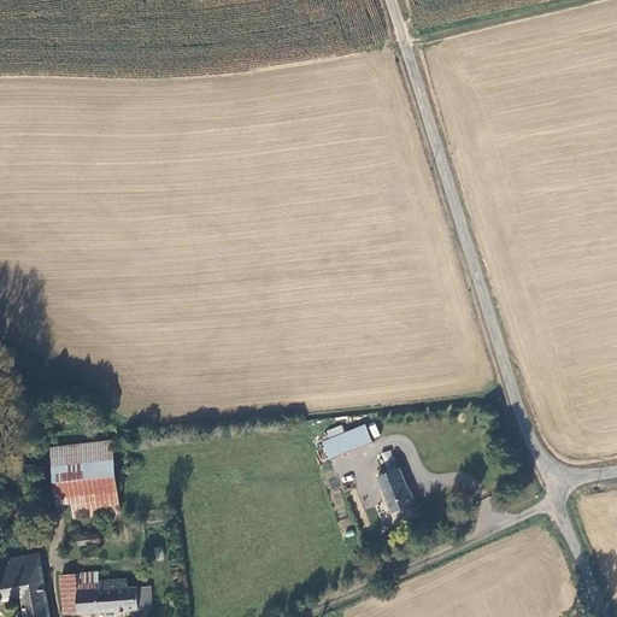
[(376,423),(369,425),(372,438),(380,435),(376,423)]
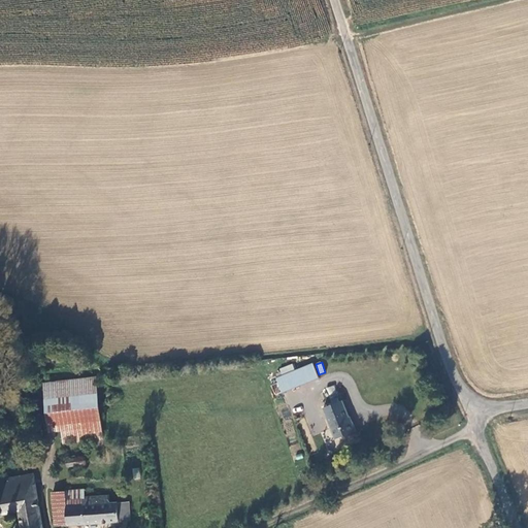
[(314,363),(276,378),(284,394),(320,380),(314,363)]
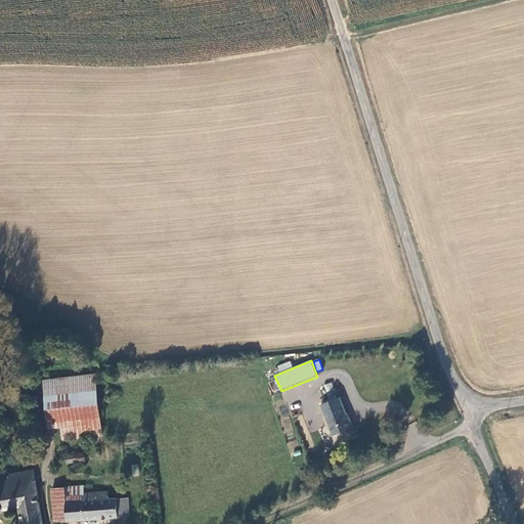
[(101,418),(96,374),(43,380),(48,424),(101,418)]
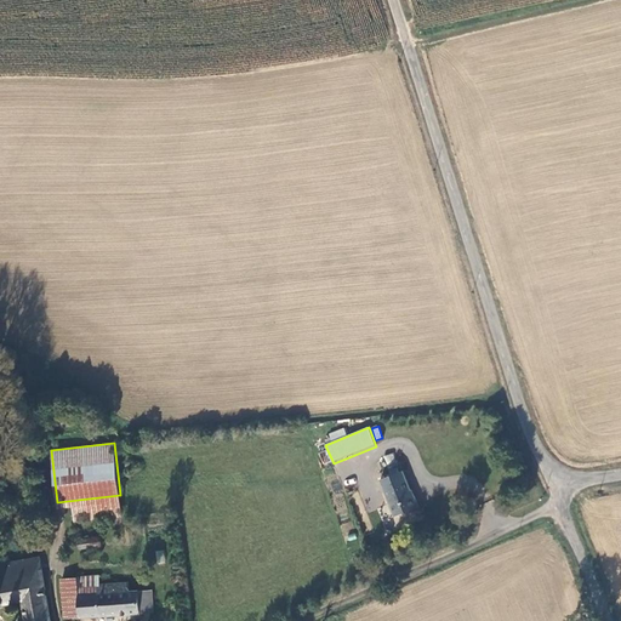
[(380,479),(394,516),(420,506),(414,489),(411,489),(404,469),(380,479)]
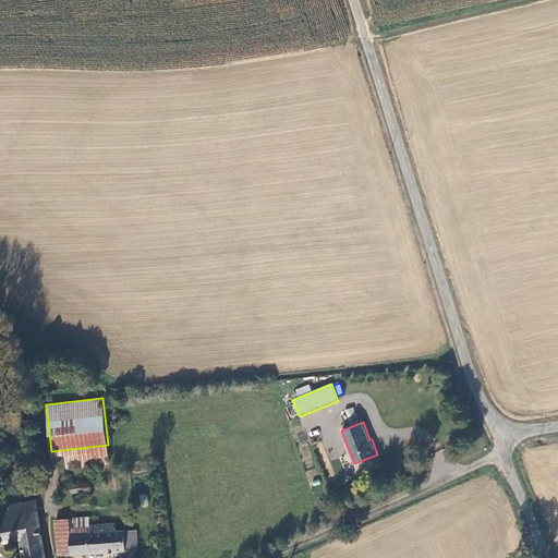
[(7,428),(0,429),(0,439),(9,438),(7,428)]
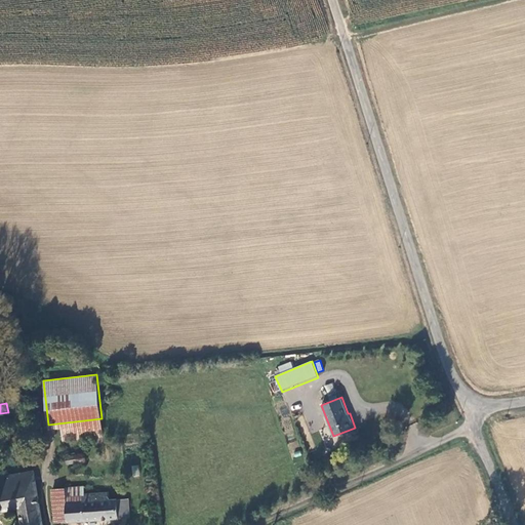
[(15,411),(8,412),(0,413),(0,426),(13,426),(19,425),(15,411)]
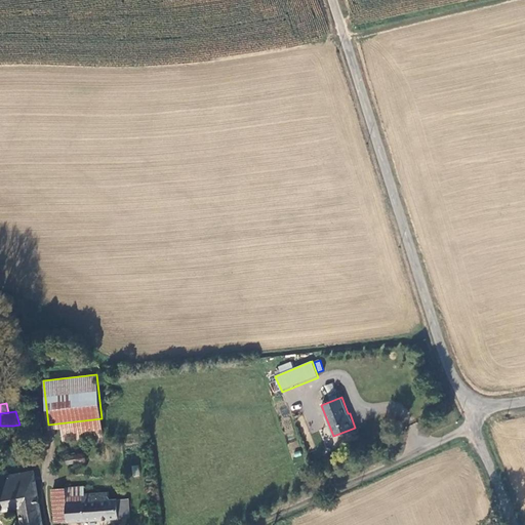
[(104,438),(102,418),(48,425),(49,431),(62,430),(63,442),(104,438)]
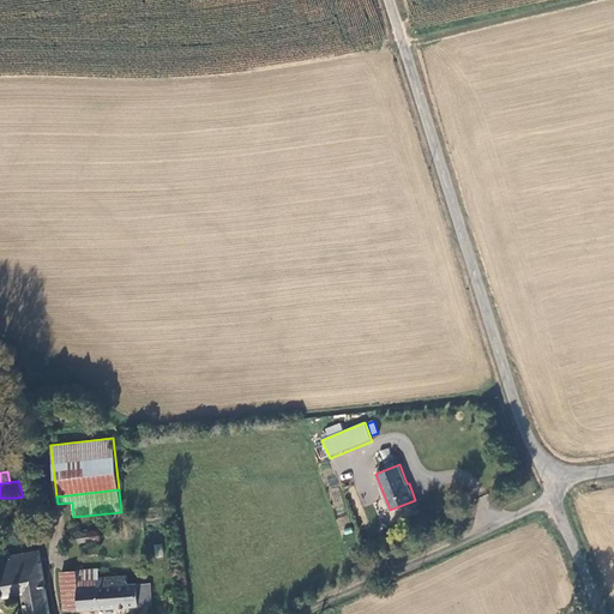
[(79,545),(101,542),(98,531),(77,534),(79,545)]
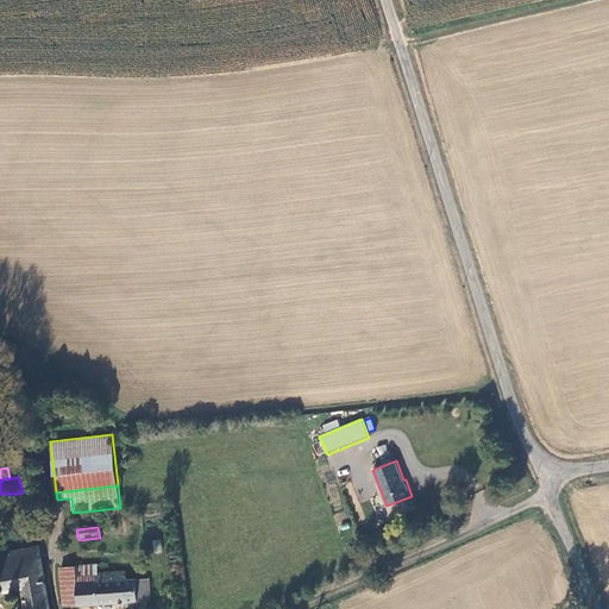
[(0,571),(2,594),(20,591),(24,608),(51,608),(39,545),(0,551),(0,571)]
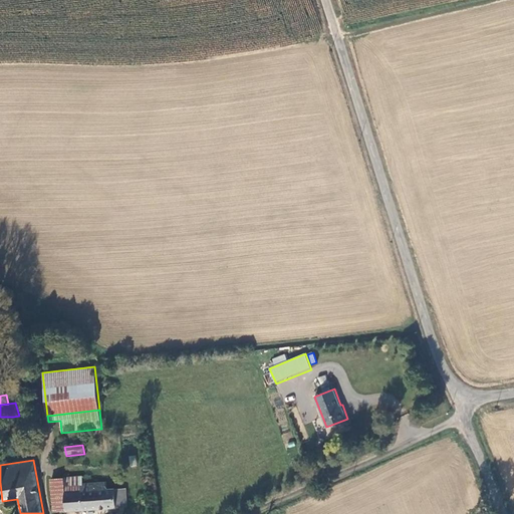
[(113,508),(127,508),(127,488),(115,489),(115,487),(106,488),(106,481),(83,483),(82,475),(64,477),(64,478),(49,479),(53,512),(80,511),(113,508)]
